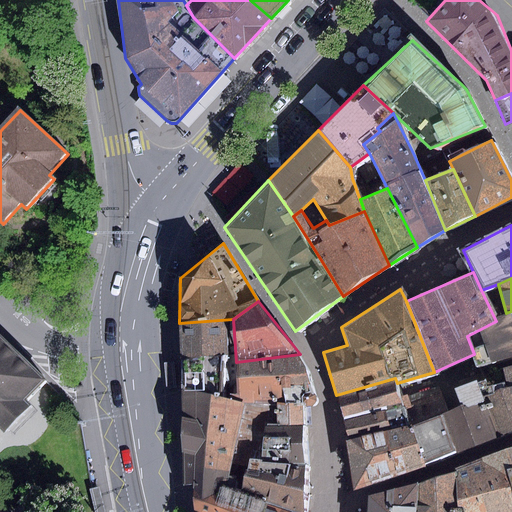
[(511,311),(506,313),(494,317),(496,321),(467,336),(474,354),(478,367),(511,357),(511,311)]
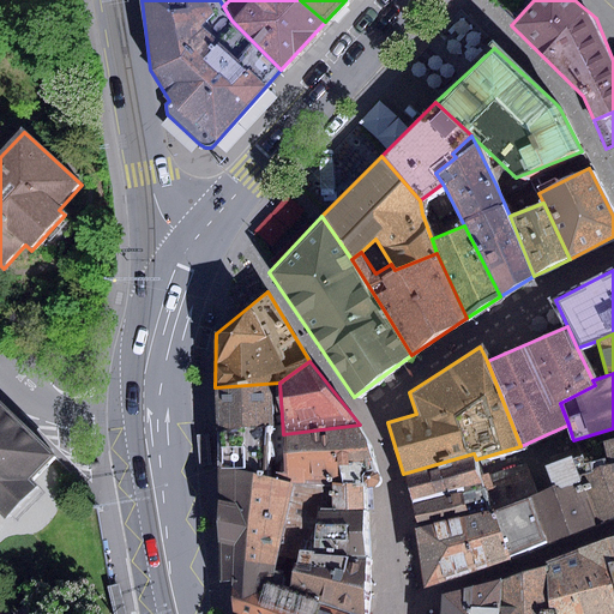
[(280,383),(215,387),(216,439),(283,434),(280,383)]
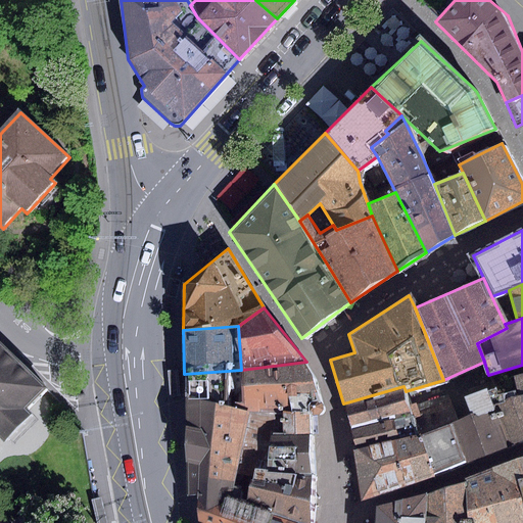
[(0,344),(0,437),(1,436),(8,443),(34,417),(28,410),(47,390),(0,344)]
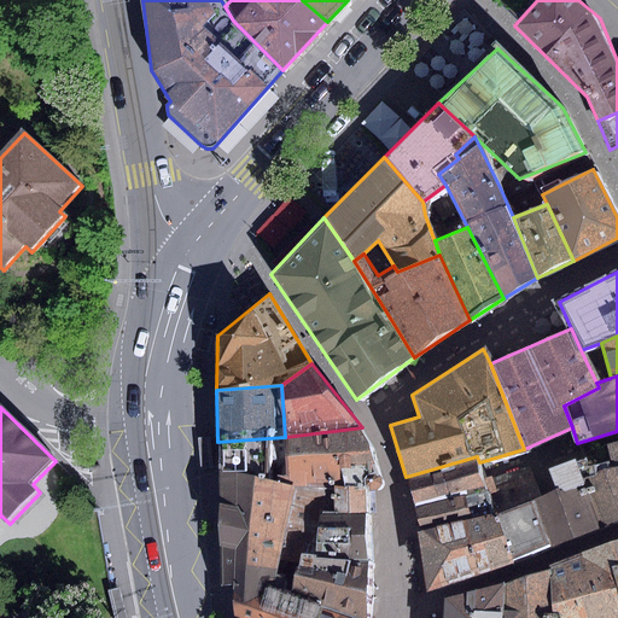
[(362,427),(285,437),(287,483),(283,484),(296,489),(328,501),(330,496),(351,499),(360,501),(360,526),(371,514),(369,493),(382,493),(385,485),(382,476),(373,448),(362,427)]
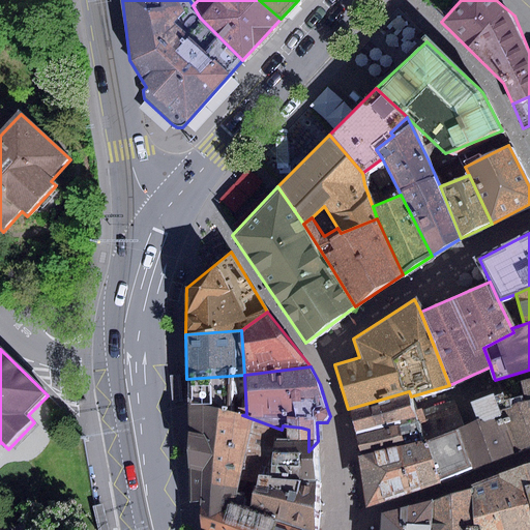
[(244,375),(186,379),(188,406),(221,409),(242,415),(246,414),(244,375)]
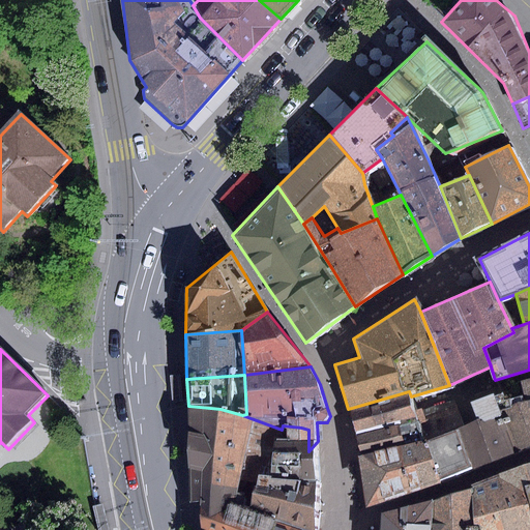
[(529,378),(519,382),(523,396),(524,402),(529,401),(529,378)]
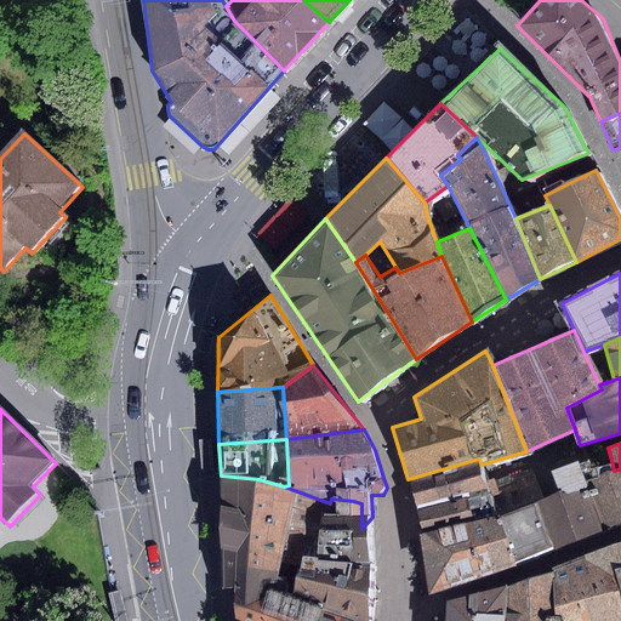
[(408,479),(415,508),(488,490),(485,480),(482,465),(479,459),(408,479)]
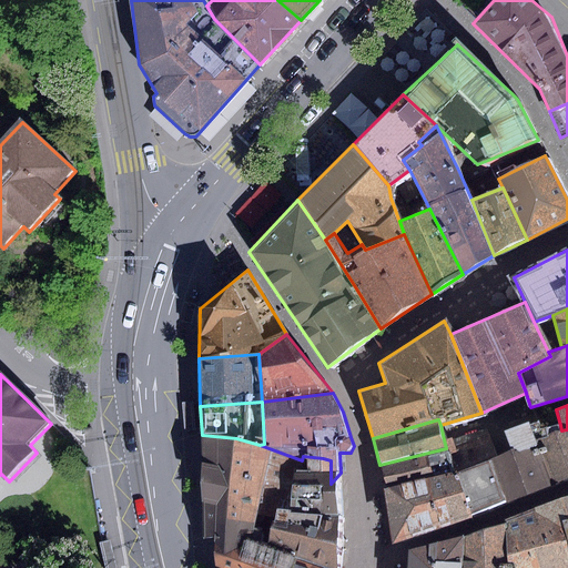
[(549,486),(528,425),(527,422),(504,432),(510,449),(496,456),(490,459),(506,503),(549,486)]
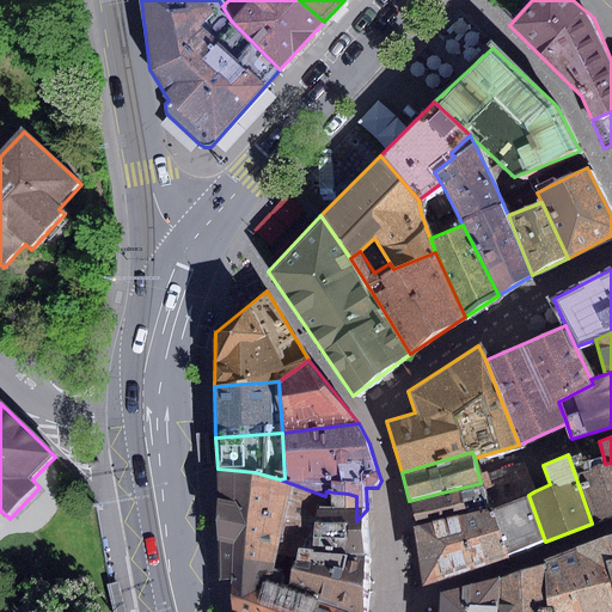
[(592,524),(611,516),(611,463),(605,464),(604,458),(582,463),(580,456),(569,458),(592,524)]
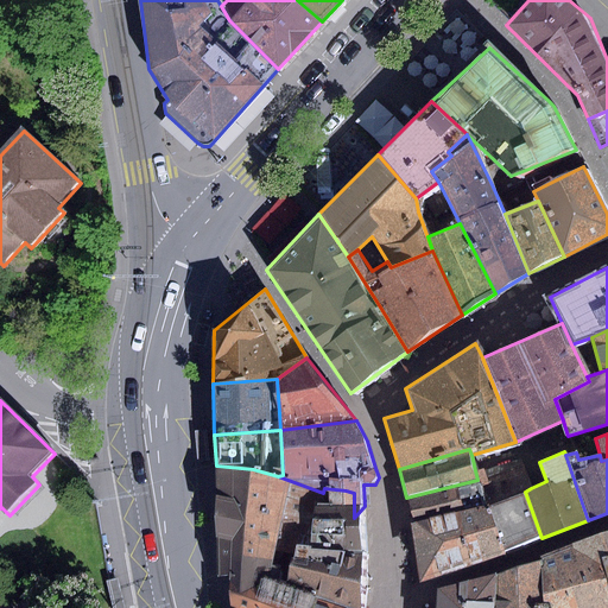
[(482,468),(475,470),(485,504),(525,492),(531,488),(521,458),(483,472),(482,468)]
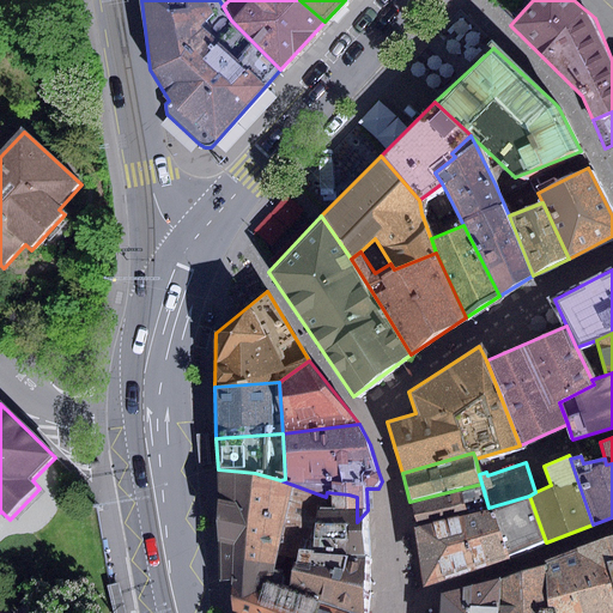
[(255,473),(218,469),(222,581),(231,581),(231,586),(277,584),(279,575),(275,568),(293,485),(280,480),(255,473)]
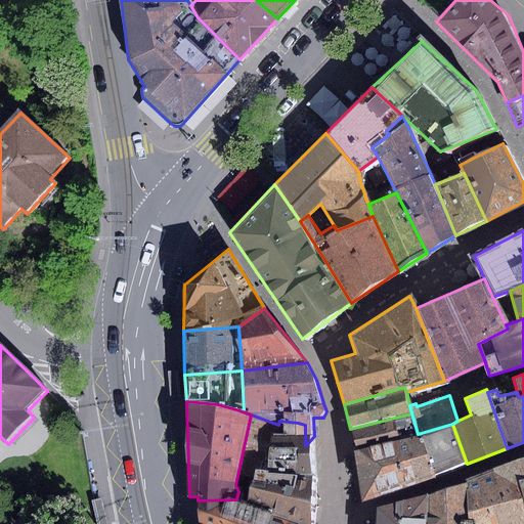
[(350,429),(355,451),(418,434),(411,413),(350,429)]
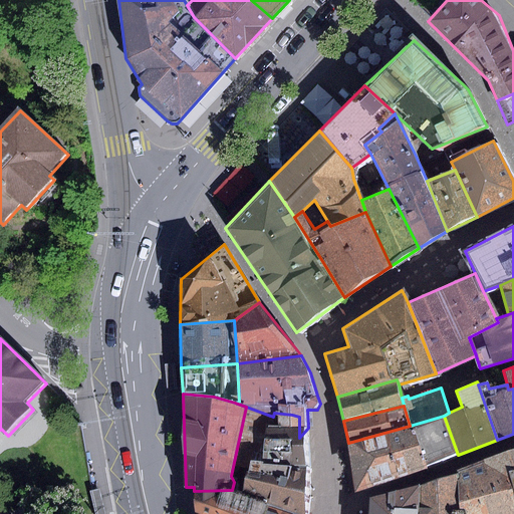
[(273,417),(246,407),(231,476),(246,476),(286,476),(289,438),(292,415),(274,413),(273,417)]
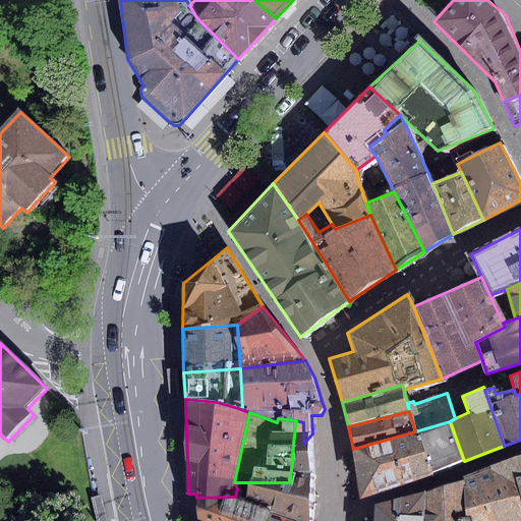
[(350,449),(360,499),(464,461),(450,421),(415,431),(353,449),(350,449)]
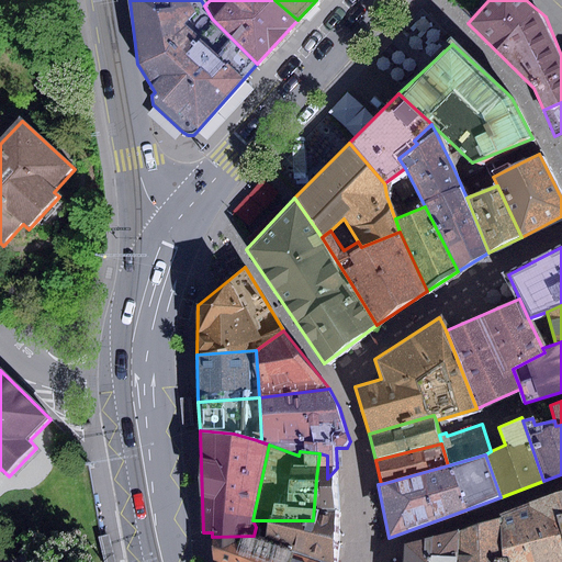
[(327,479),(316,479),(313,520),(341,513),(337,468),(327,479)]
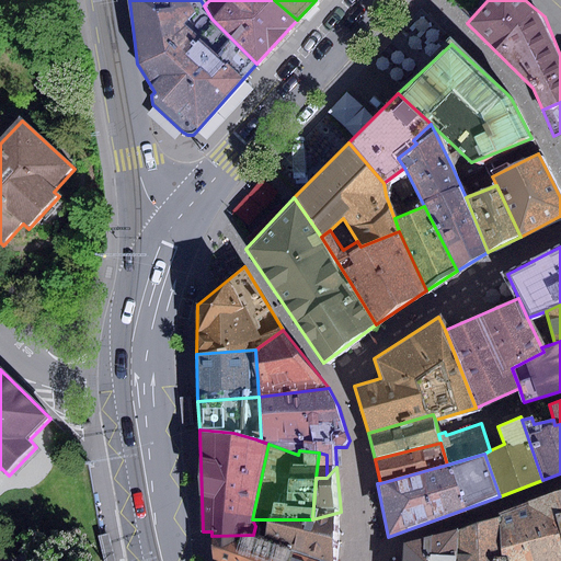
[(496,513),(497,517),(500,553),(508,553),(508,560),(560,560),(560,490),(553,492),(496,513)]
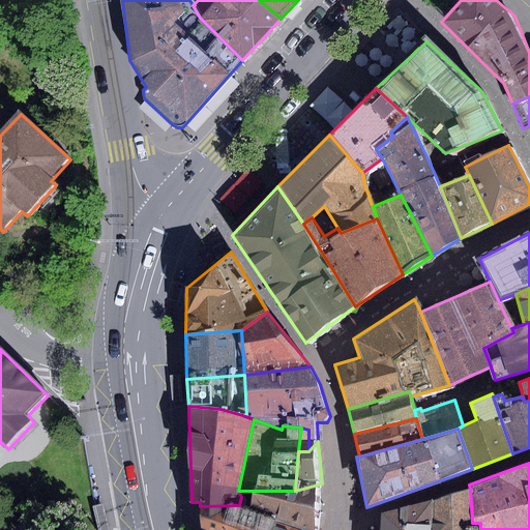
[(251,511),(299,529),(318,529),(322,483),(295,491),(254,491),(251,511)]
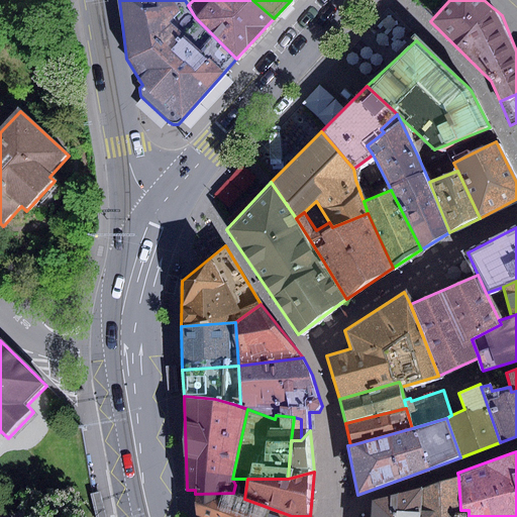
[(458,477),(421,488),(419,516),(469,516),(469,510),(460,510),(458,477)]
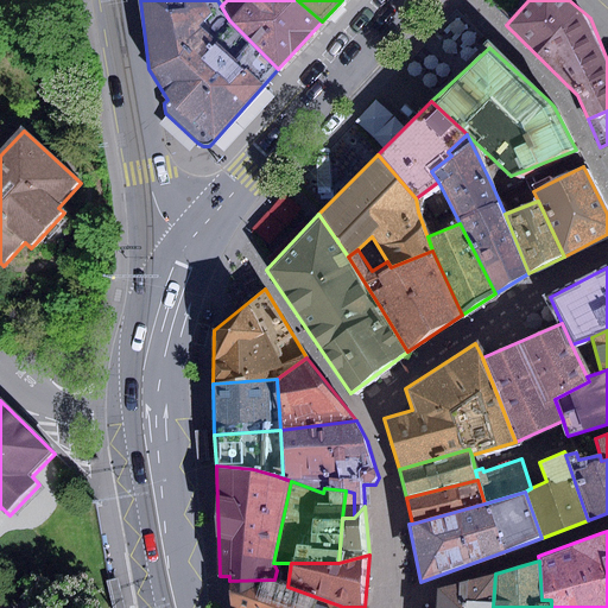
[(493,607),(495,574),(437,589),(435,607),(493,607)]
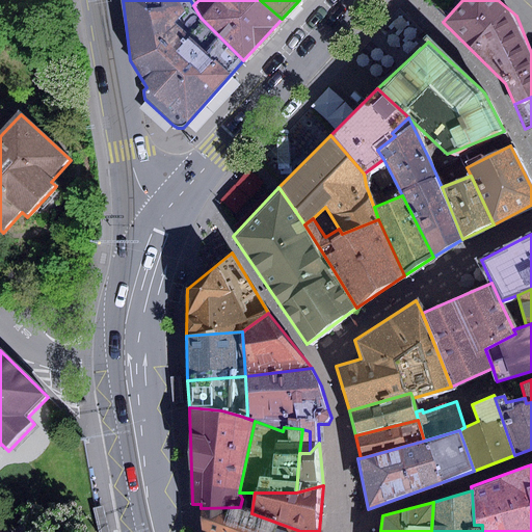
[(201,531),(202,531),(300,531),(251,513),(240,507),(201,508),(201,531)]
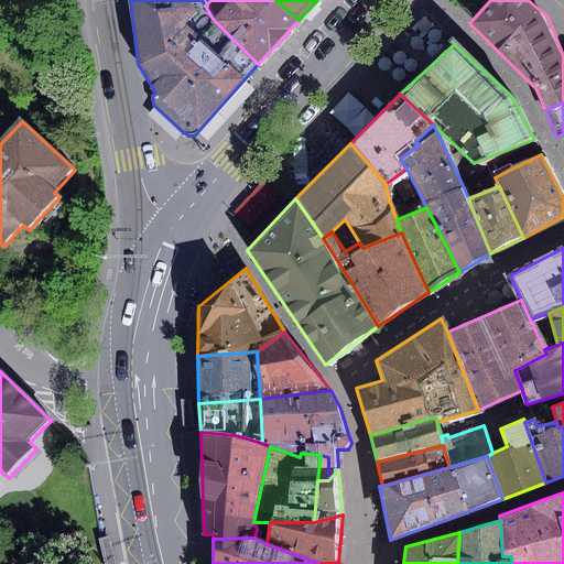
[(115,563),(110,539),(101,540),(106,563),(115,563)]
